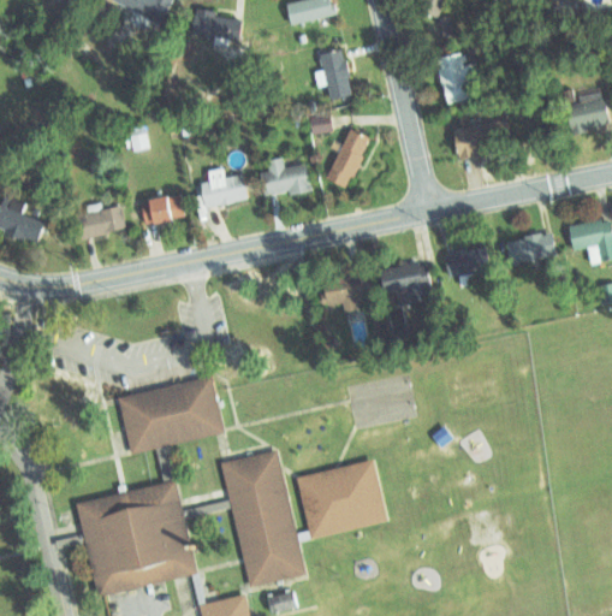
[(168,1),(166,0),(112,0),(155,25),(168,1)]
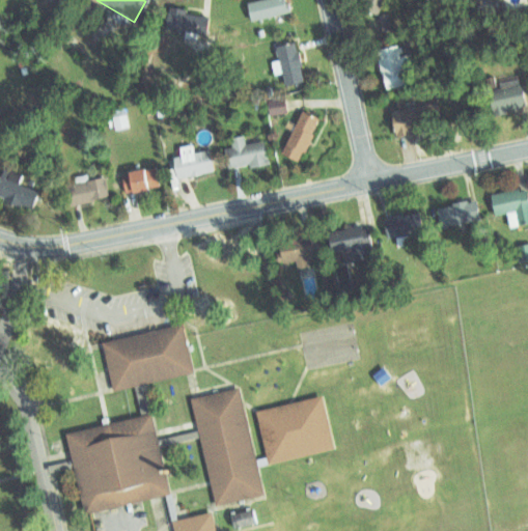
[(247,0),(252,20),(289,11),(286,0),(247,0)]
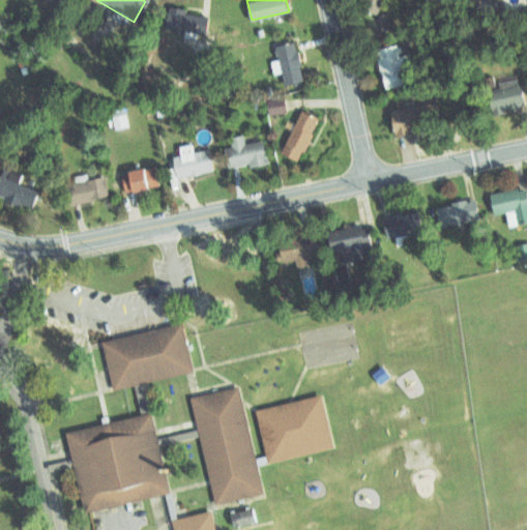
[(378,17),(386,0),(360,0),(357,6),(378,17)]
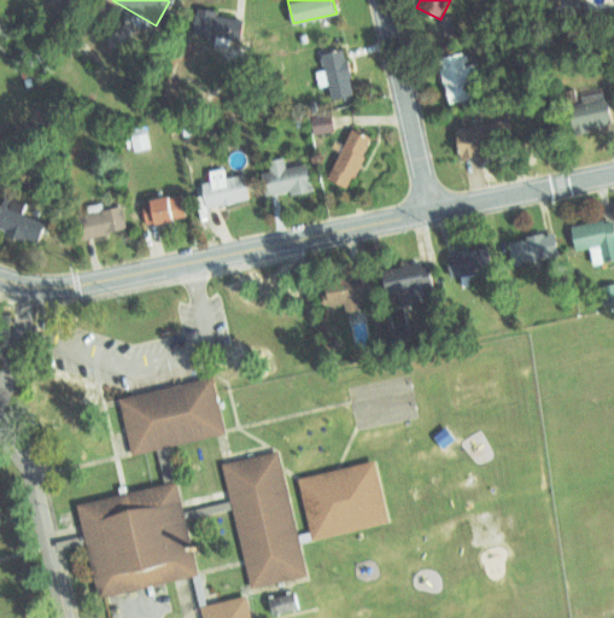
[(193,34),(235,41),(240,15),(198,7),(193,34)]
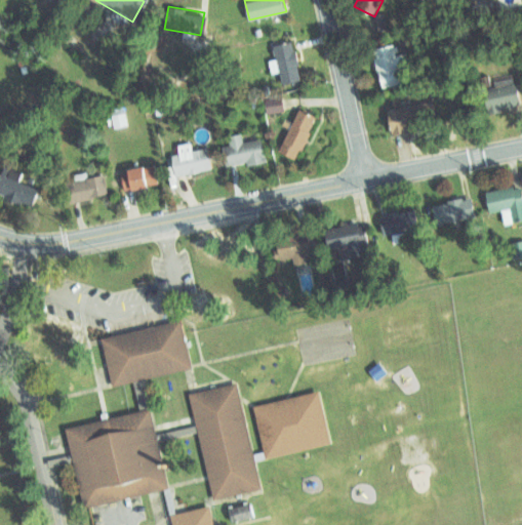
[(272,50),(279,87),(303,82),(295,46),(272,50)]
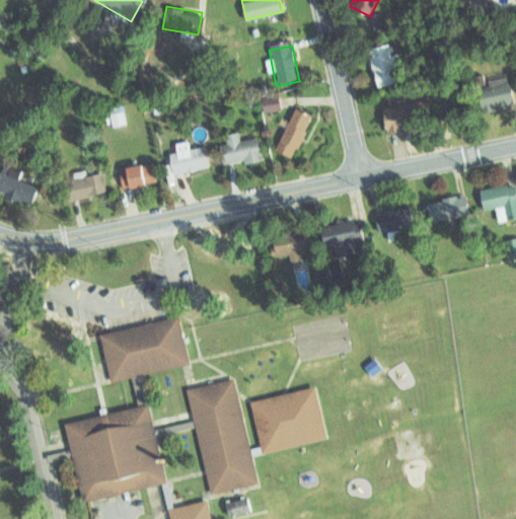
[(366,52),(373,88),(396,83),(389,48),(366,52)]
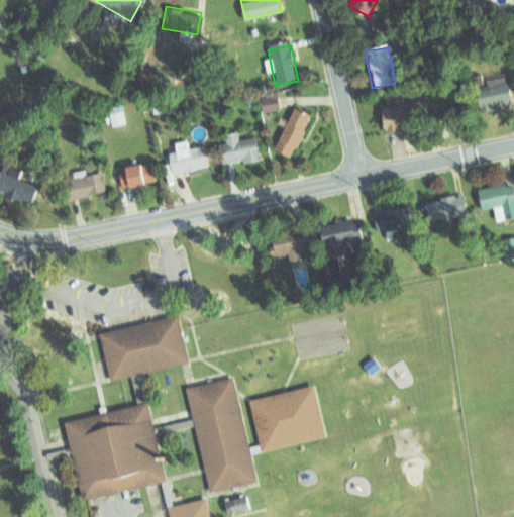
[(506,82),(471,90),(476,112),(512,104),(506,82)]
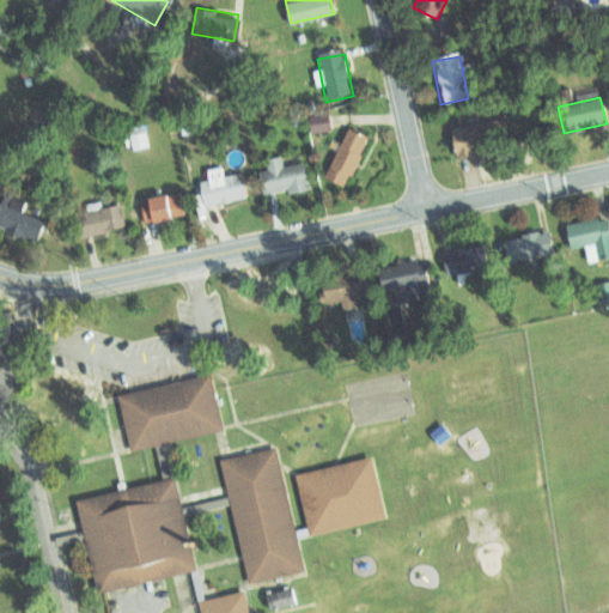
[(306,115),(309,132),(329,129),(327,113),(306,115)]
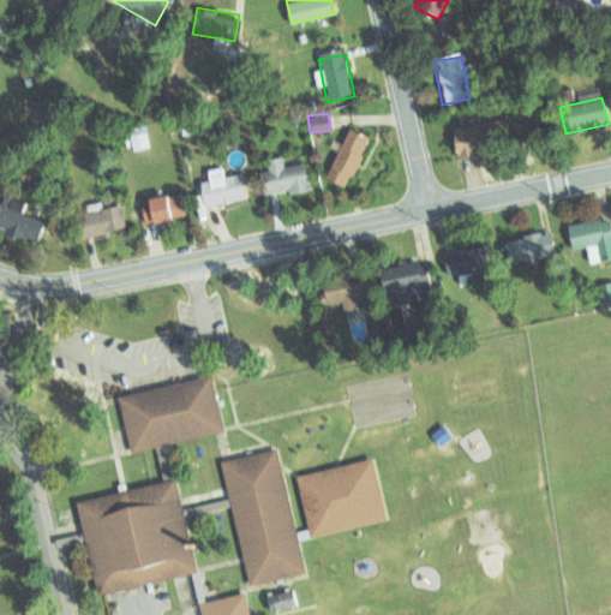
[(496,113),(454,123),(460,149),(502,139),(496,113)]
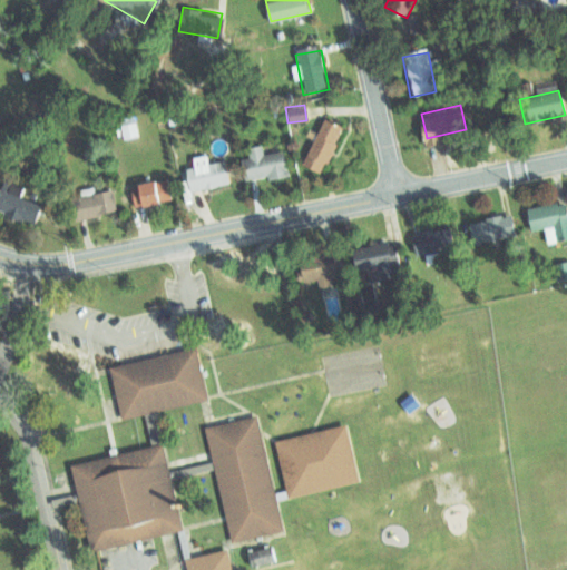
[(323,123),(305,166),(328,175),(345,131),(323,123)]
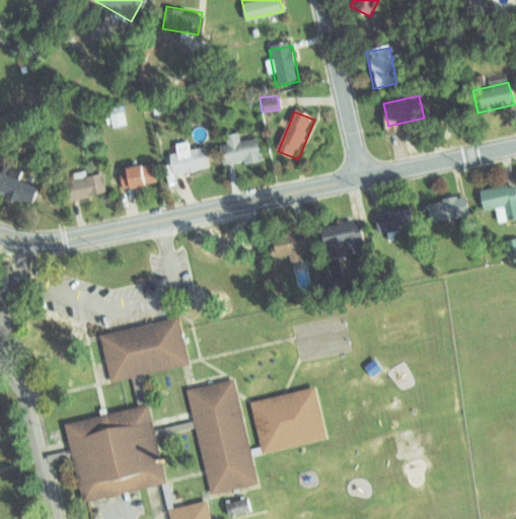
[(258,135),(216,145),(221,166),(263,157),(258,135)]
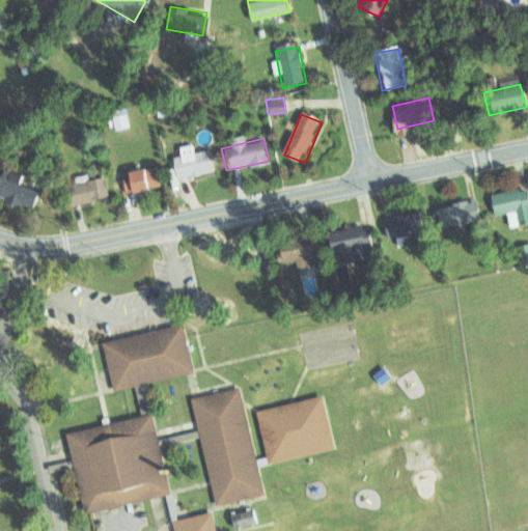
[(177,182),(214,173),(209,150),(172,159),(177,182)]
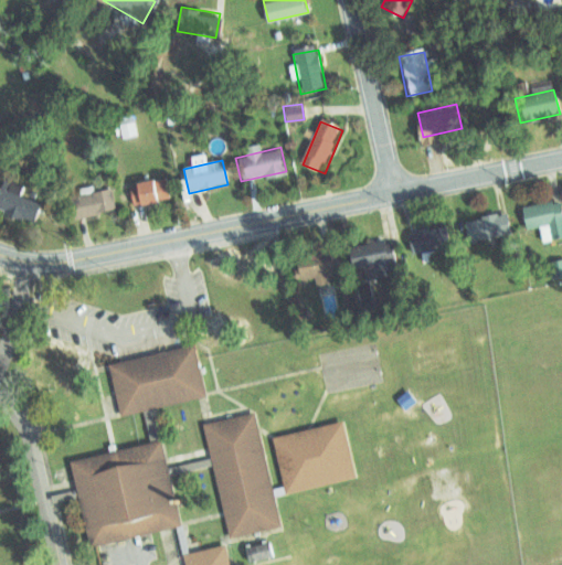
[(135,211),(173,202),(168,178),(129,187),(135,211)]
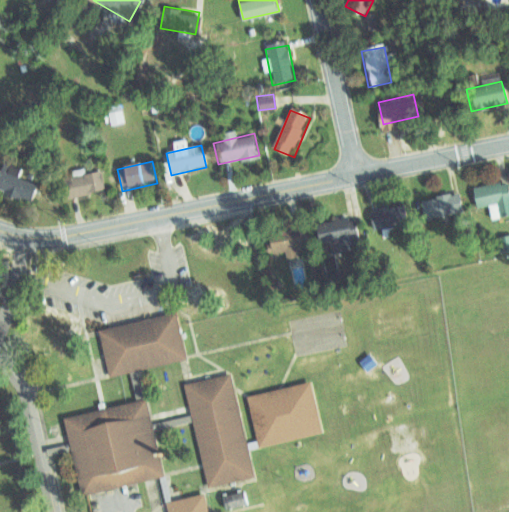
[(36,182),(0,170),(0,194),(29,203),(36,182)]
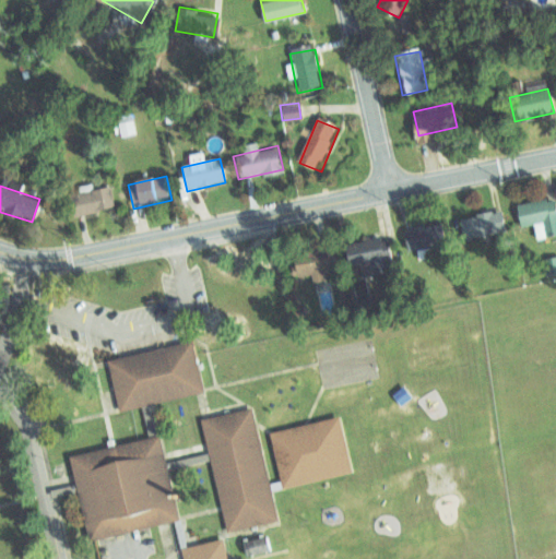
[(116,186),(71,195),(77,219),(121,210),(116,186)]
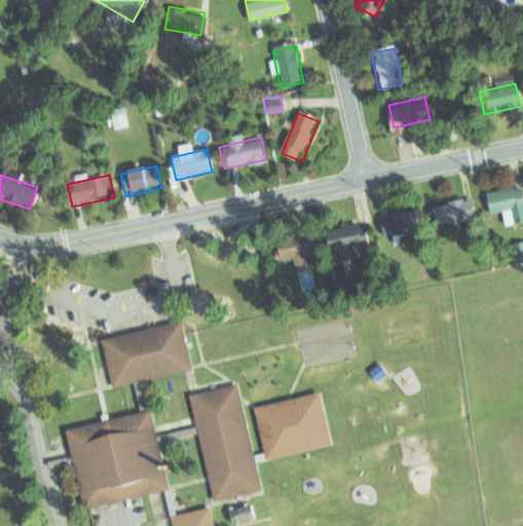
[(486,195),(490,213),(509,209),(512,226),(522,223),(522,199),(521,188),(486,195)]
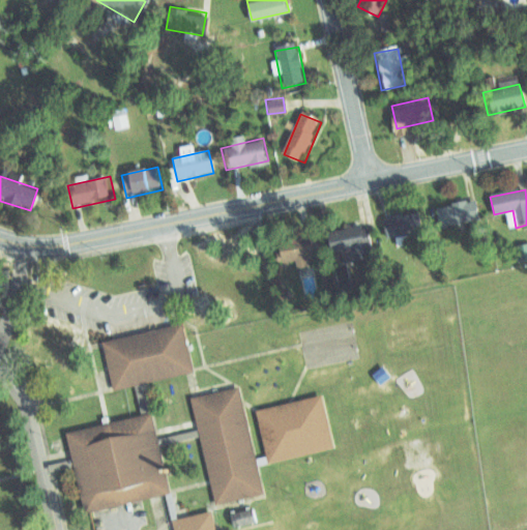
[(443,228),(480,219),(474,197),(438,205),(443,228)]
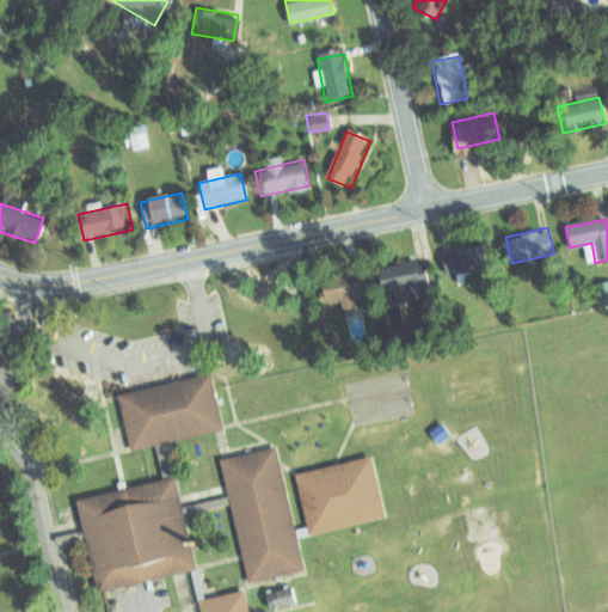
[(448,281),(491,271),(484,245),(442,255),(448,281)]
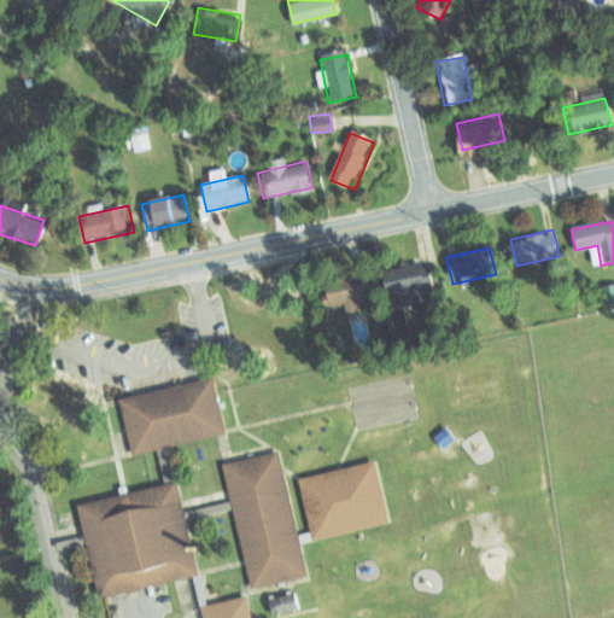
[(392,298),(434,289),(428,262),(386,272),(392,298)]
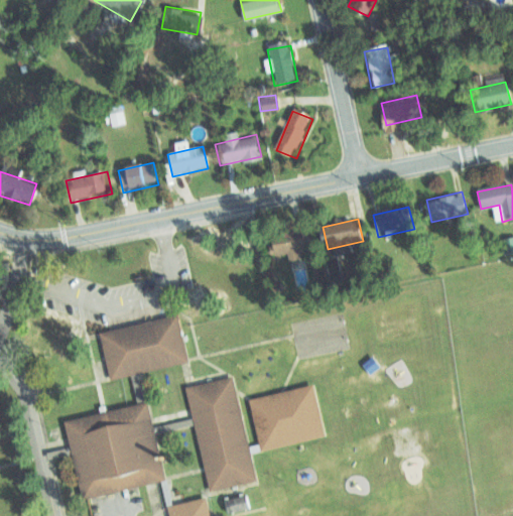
[(272,260),(308,252),(302,230),(267,238),(272,260)]
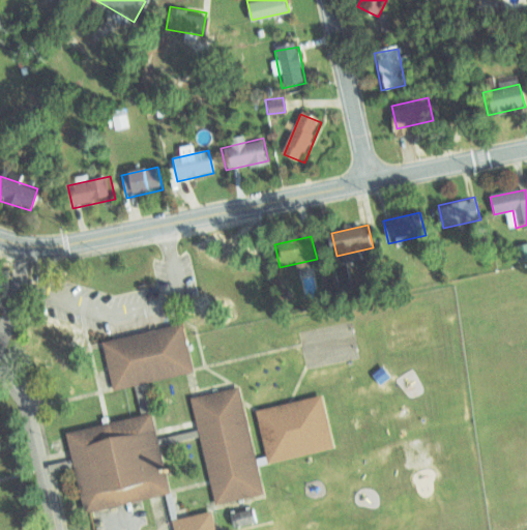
[(518,261),(526,259),(526,242),(516,244),(518,261)]
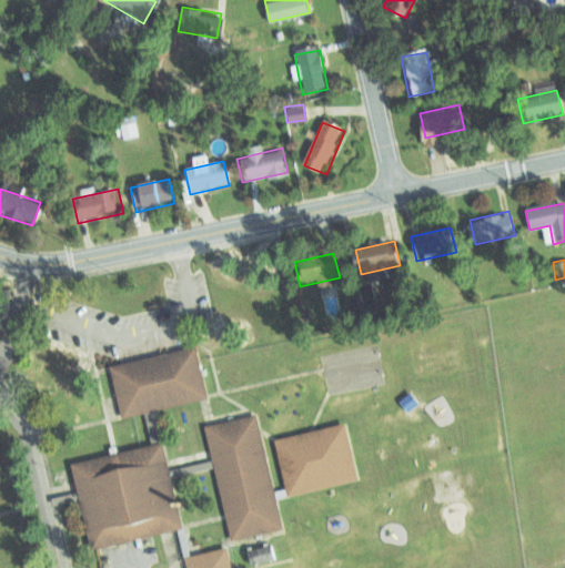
[(192,344),(108,365),(121,417),(205,396),(192,344)]
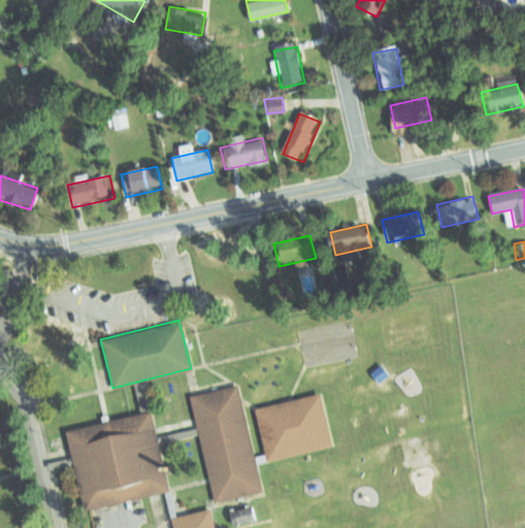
[(190,390),(215,502),(263,491),(238,378),(190,390)]
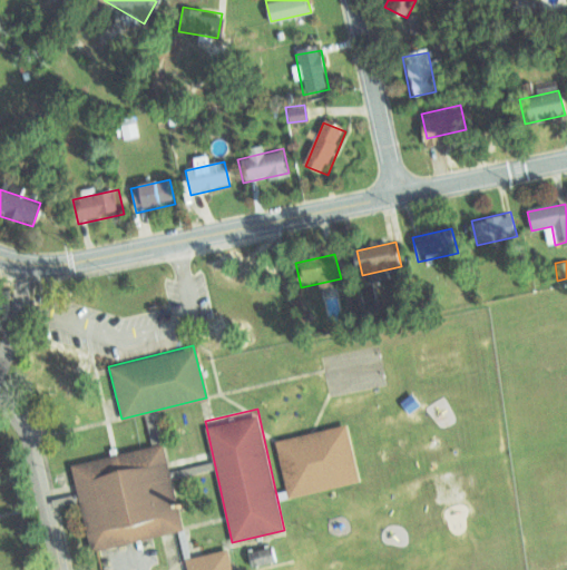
[(273,436),(286,493),(359,477),(345,419),(273,436)]
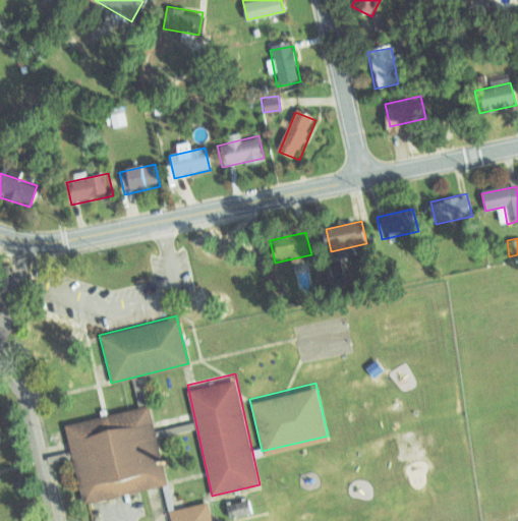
[(66,418),(84,499),(167,479),(149,399),(66,418)]
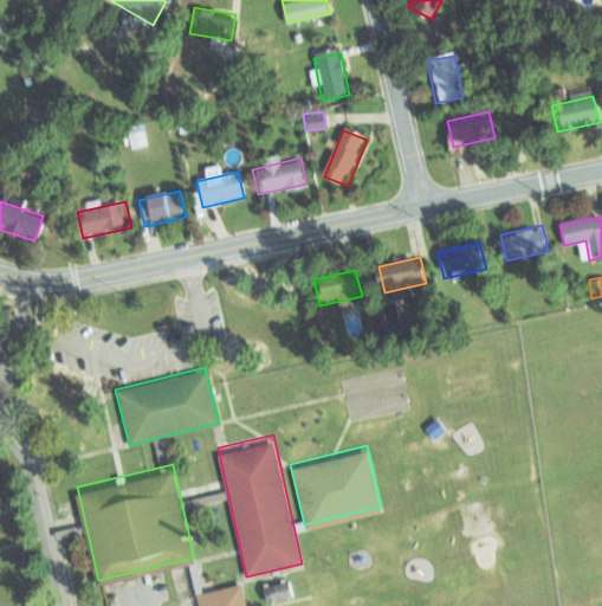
[(245,605),(239,580),(196,590),(200,605),(245,605)]
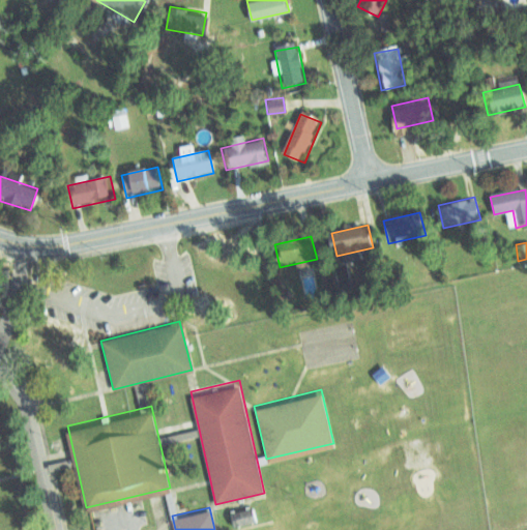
[(249,508),(228,512),(231,528),(252,524),(249,508)]
